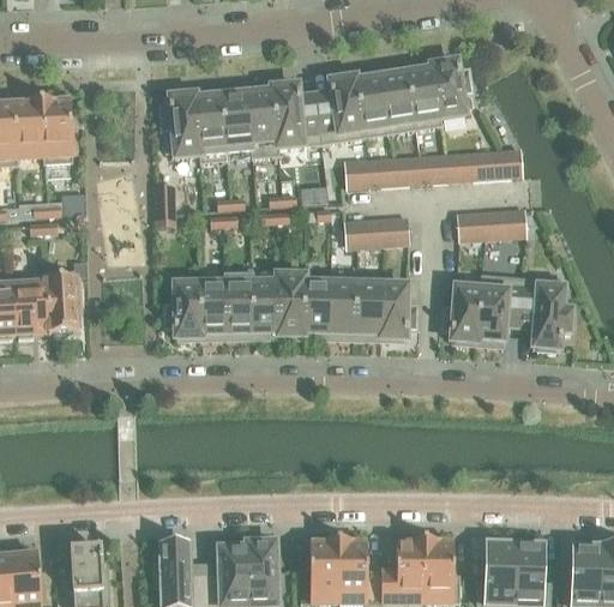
[(464,115),(462,92),(470,91),(467,71),(459,72),(459,71),(458,71),(457,61),(431,65),(441,126),(440,119),(464,115)]
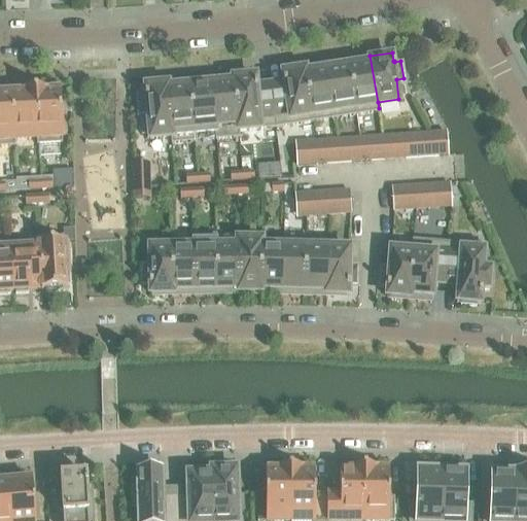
[(379,108),(370,56),(369,56),(370,57),(357,58),(358,61),(349,63),(356,111),(379,108)]
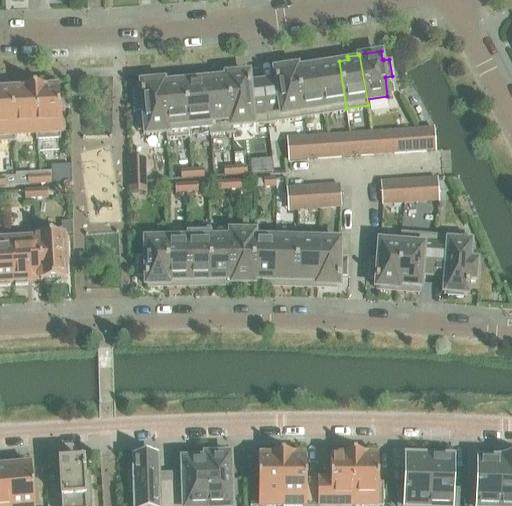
[(346,108),(339,61),(317,64),(325,111),(346,108)]
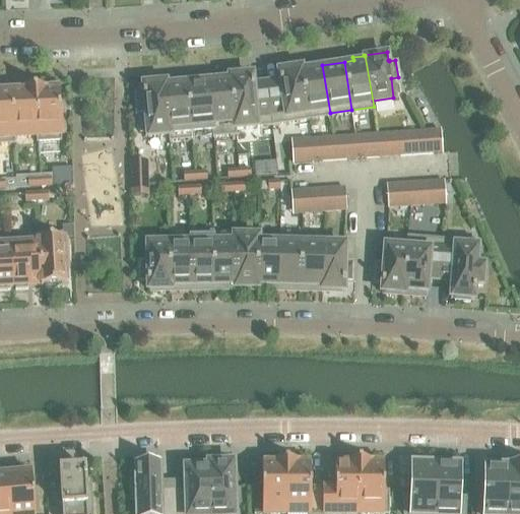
[(309,117),(300,65),(278,68),(280,76),(279,76),(279,79),(280,79),(280,82),(267,83),(271,122),(309,117)]
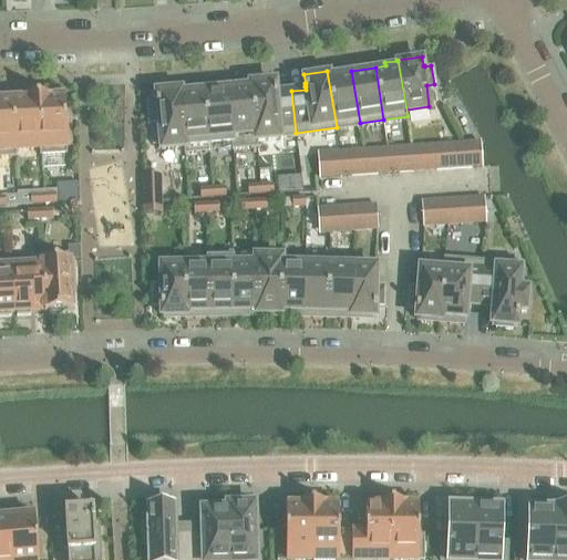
[(360,123),(351,71),(329,74),(328,71),(327,71),(337,127),(360,123)]
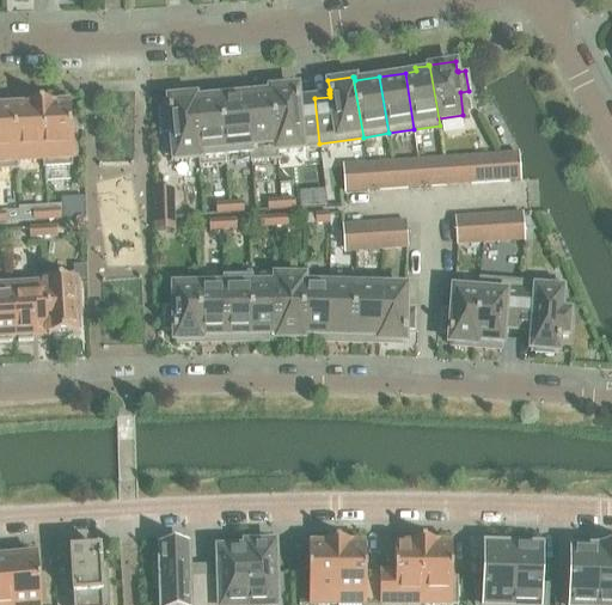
[(319,144),(314,98),(298,101),(298,98),(299,98),(298,95),(297,85),(292,85),(292,81),(274,84),(274,86),(270,87),(277,156),(279,154),(277,148),(301,146),(319,144)]
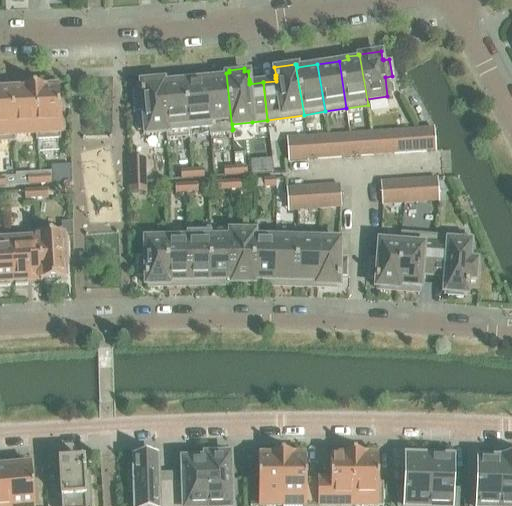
[(232,130),(226,73),(226,76),(205,78),(211,131),(232,130)]
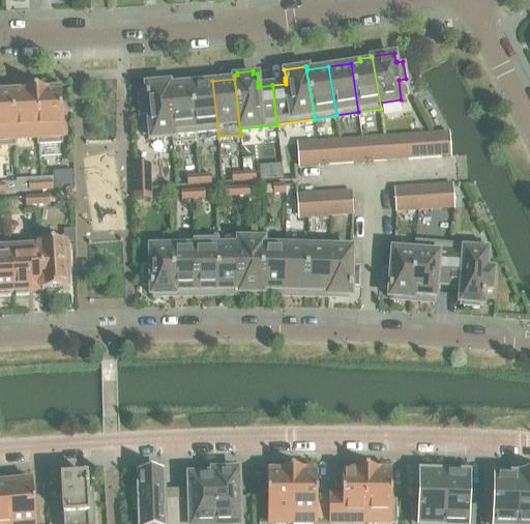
[(174,140),(168,81),(146,83),(146,91),(146,93),(139,94),(141,112),(143,131),(150,129),(150,137),(172,135),(172,141),(174,140)]
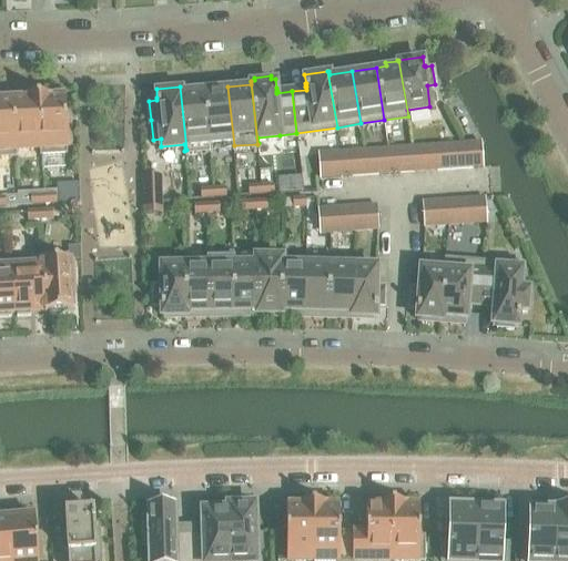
[(210,148),(204,89),(181,91),(181,87),(180,87),(186,150),(210,148)]
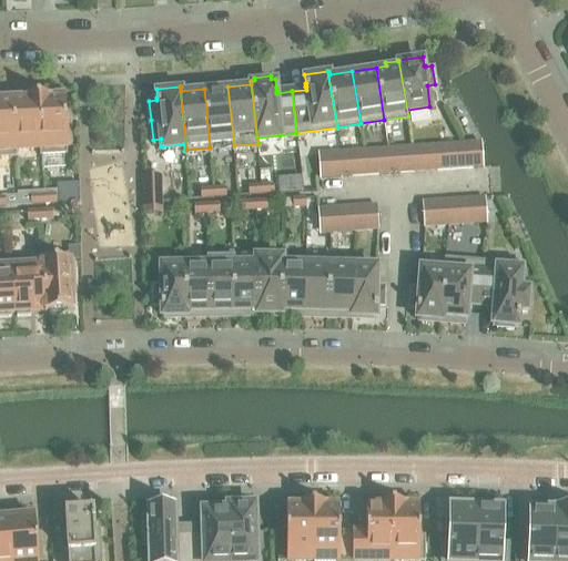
[(234,145),(227,87),(204,89),(210,148),(211,148),(210,141),(232,140),(232,146),(234,145)]
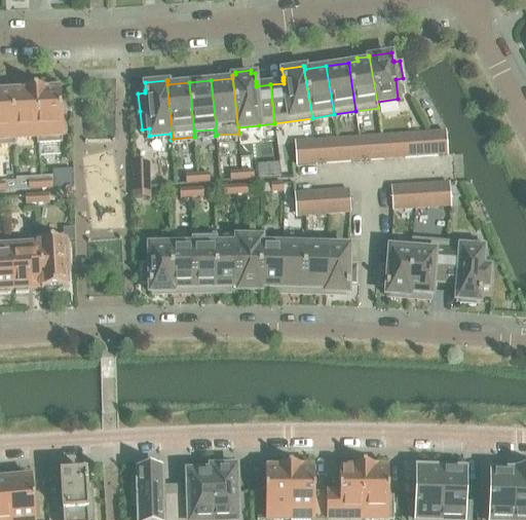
[(65,133),(63,109),(61,110),(59,87),(47,87),(47,85),(35,86),(38,140),(62,139),(62,133),(65,133)]
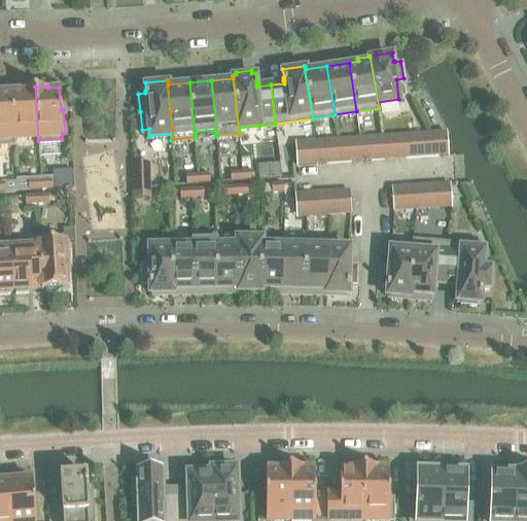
[(38,140),(35,87),(22,88),(23,90),(11,90),(13,142),(15,142),(14,135),(36,134),(37,140),(38,140)]
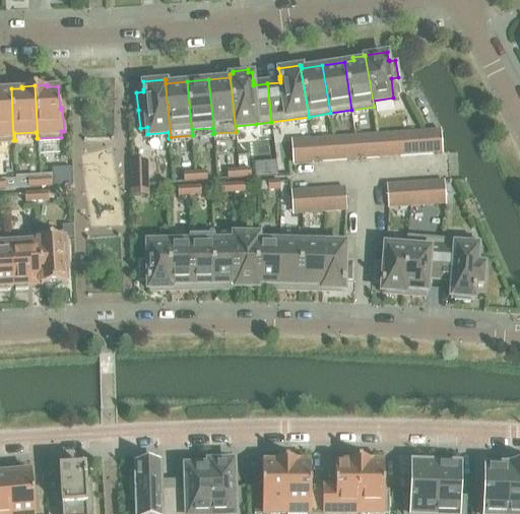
[(0,140),(13,140),(11,88),(0,88),(0,140)]
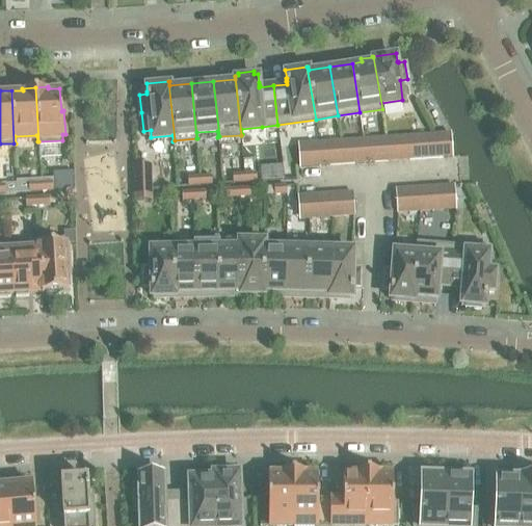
[(452,153),(451,130),(441,131),(442,153),(452,153)]
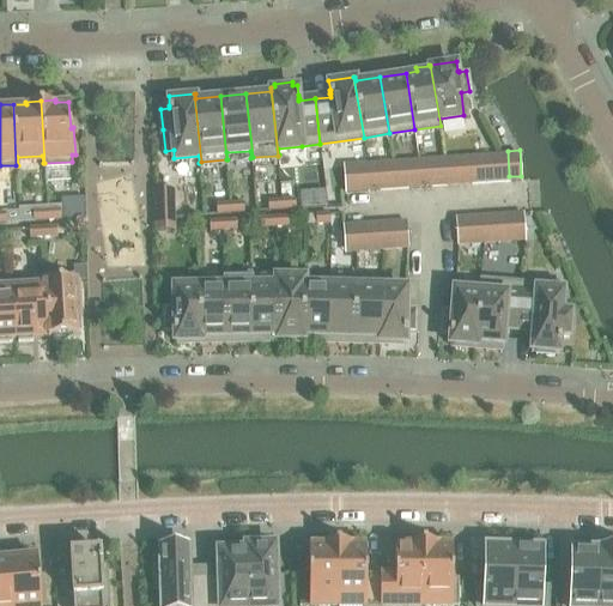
[(420,182),(419,169),(408,170),(408,183),(420,182)]
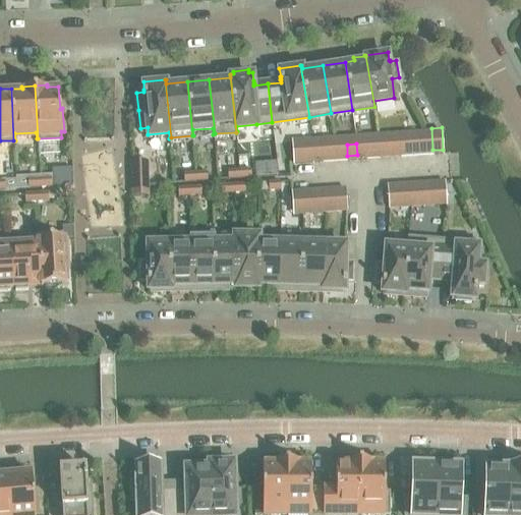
[(366,155),(365,144),(356,144),(357,155),(366,155)]
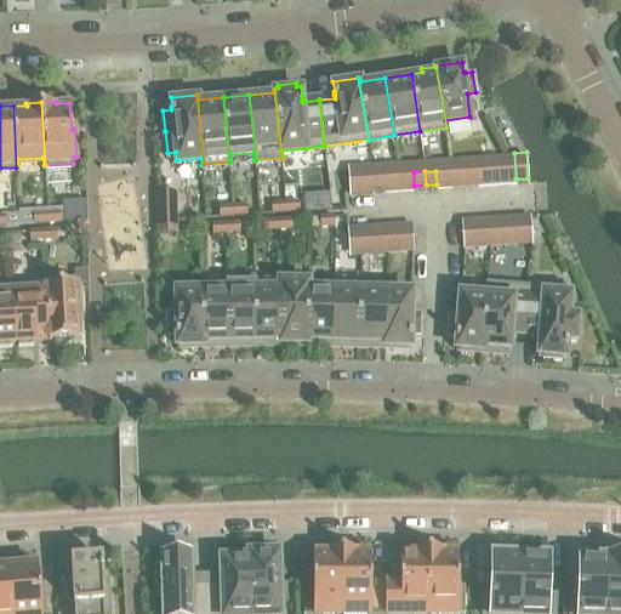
[(385,188),(383,175),(366,176),(368,188),(385,188)]
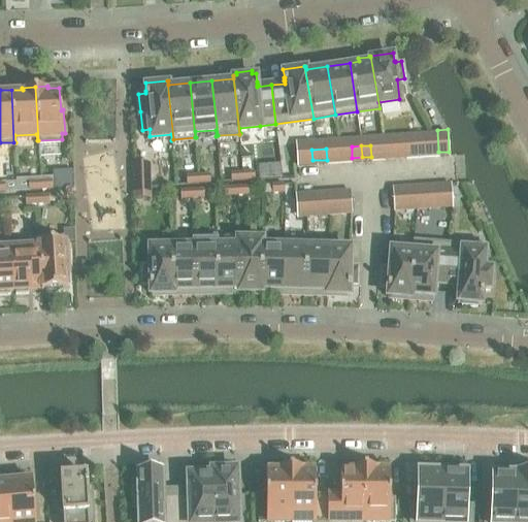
[(312,160),(311,150),(297,150),(297,161),(312,160)]
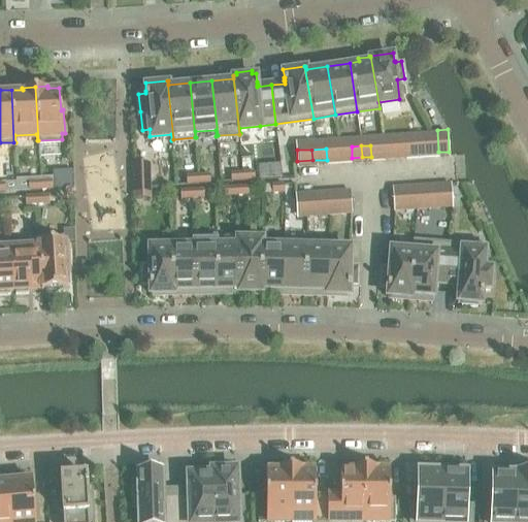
[(255,175),(254,167),(242,168),(243,176),(255,175)]
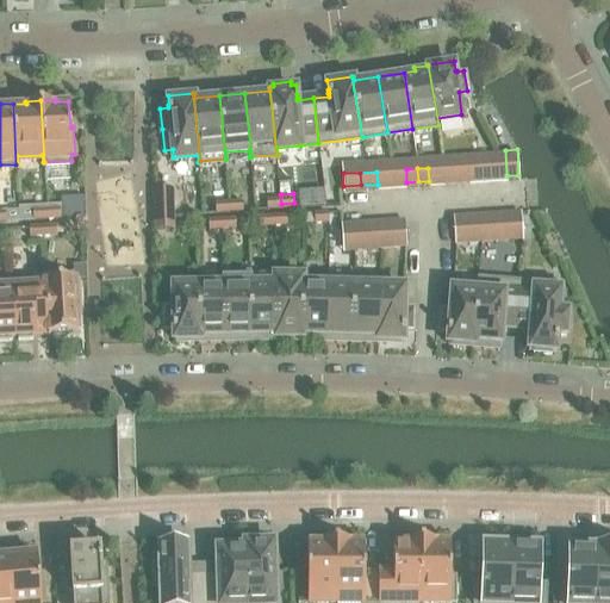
[(281,204),(280,194),(266,196),(267,205),(281,204)]
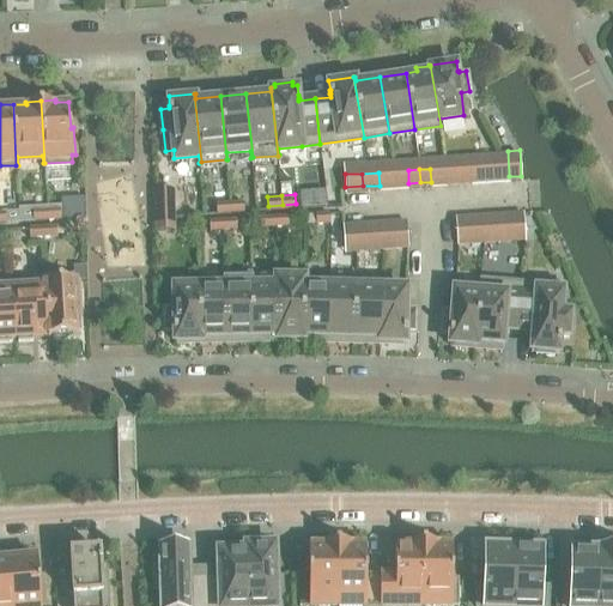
[(175,212),(175,198),(155,199),(155,212),(165,212),(175,212)]
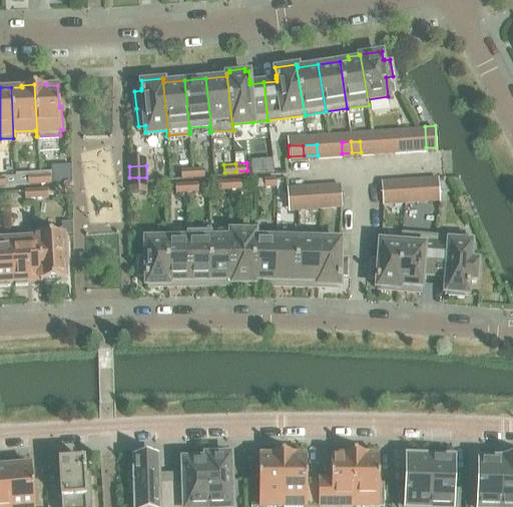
[(204,173),(203,165),(192,166),(192,174),(204,173)]
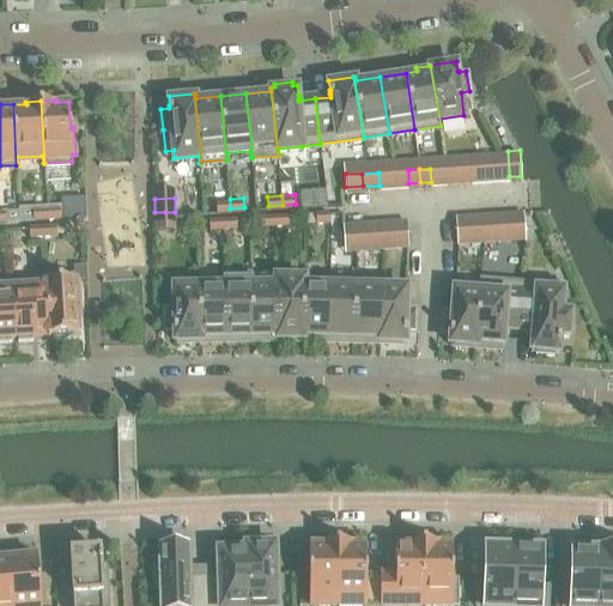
[(230,208),(230,199),(216,200),(217,210),(230,208)]
